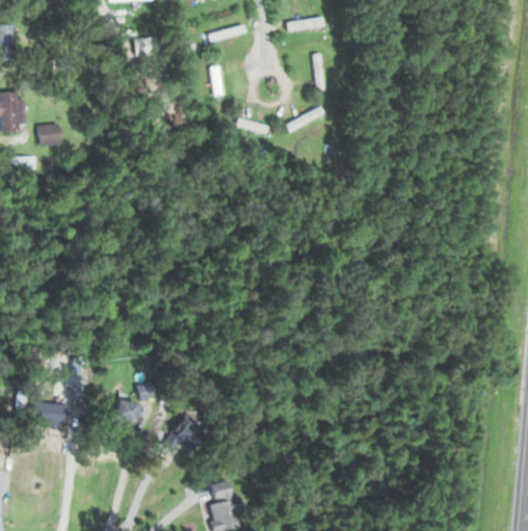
[(287,22),(288,30),(324,26),(323,17),(287,22)]
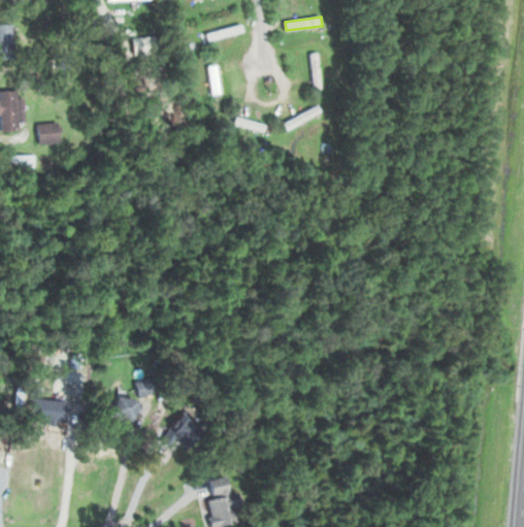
[(206,33),(208,42),(244,32),(242,23),(206,33)]
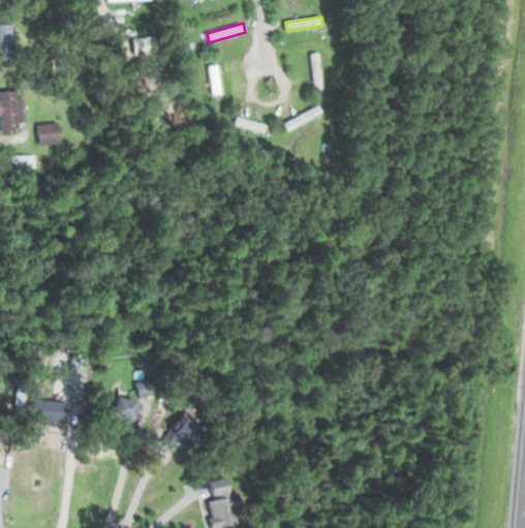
[(0,58),(13,59),(13,24),(0,24),(0,58)]
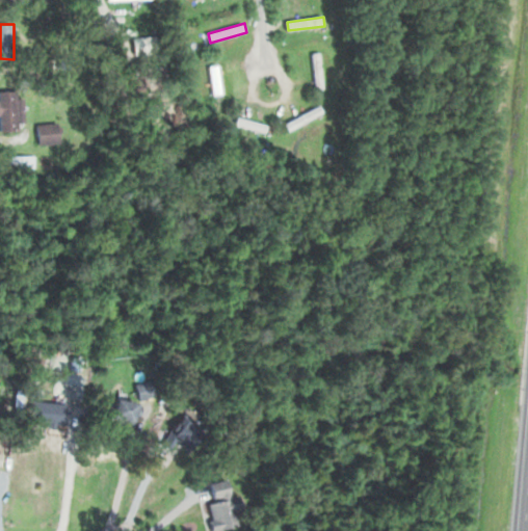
[(315,53),(315,90),(324,90),(324,53),(315,53)]
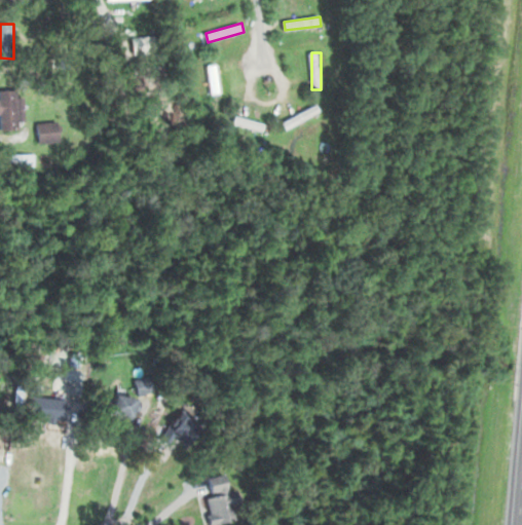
[(218,102),(226,100),(216,61),(208,63),(218,102)]
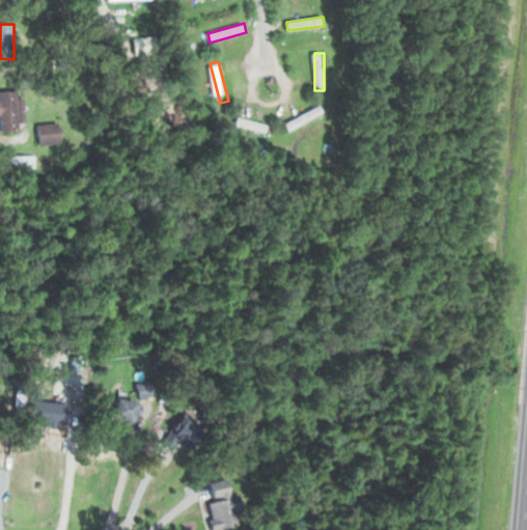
[(0,131),(24,131),(24,92),(0,92),(0,131)]
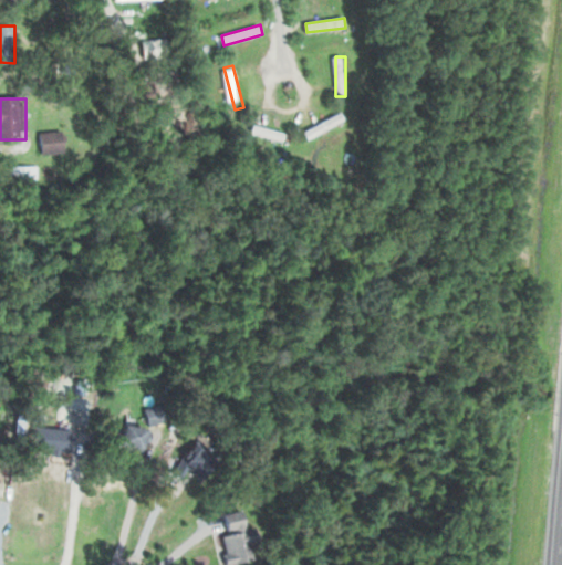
[(345,122),(341,114),(305,133),(309,140),(345,122)]
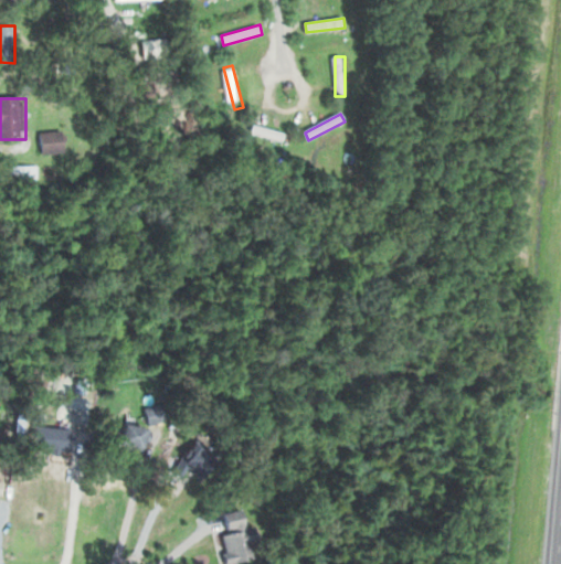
[(63,130),(40,131),(40,153),(63,153),(63,130)]
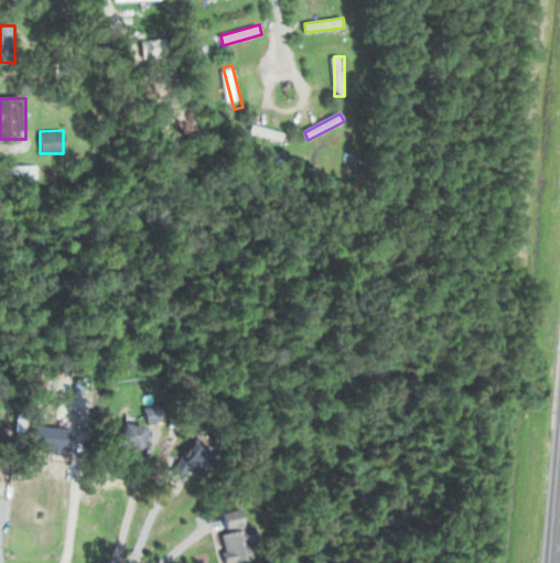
[(18,180),(36,182),(39,169),(20,166),(18,180)]
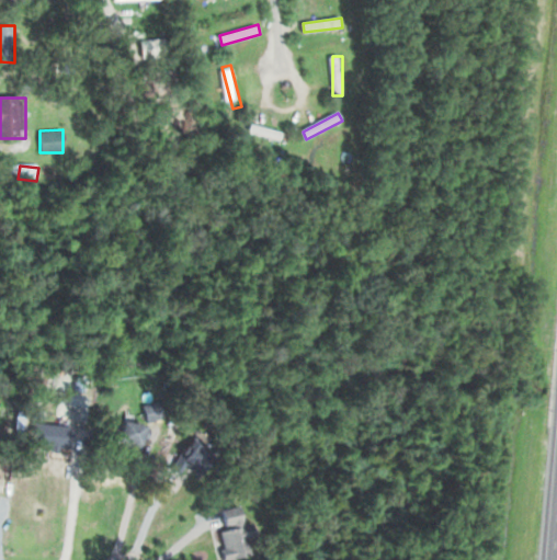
[(158,422),(159,404),(144,404),(144,421),(158,422)]
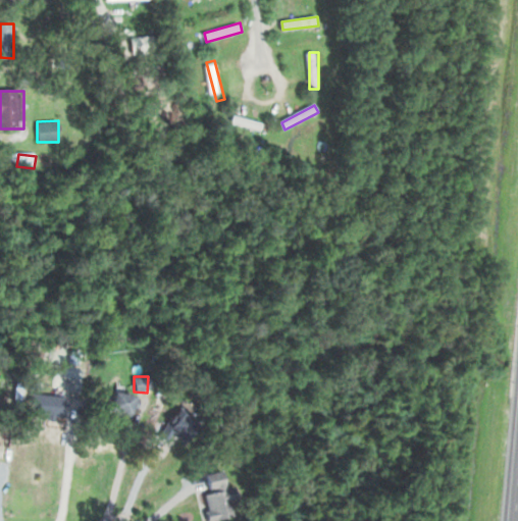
[(102,412),(131,422),(139,401),(110,389),(102,412)]
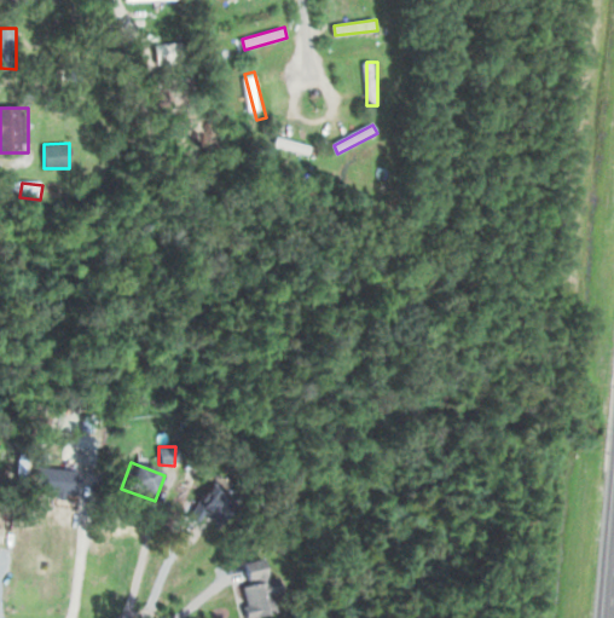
[(80,471),(45,467),(42,492),(77,496),(80,471)]
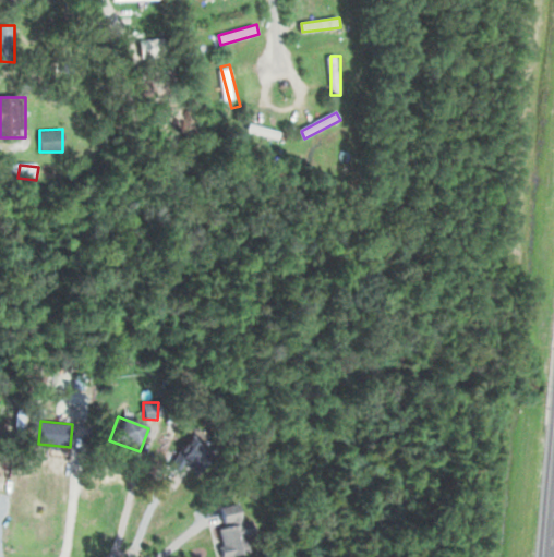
[(185,463),(202,473),(214,453),(187,436),(168,465),(179,472),(185,463)]
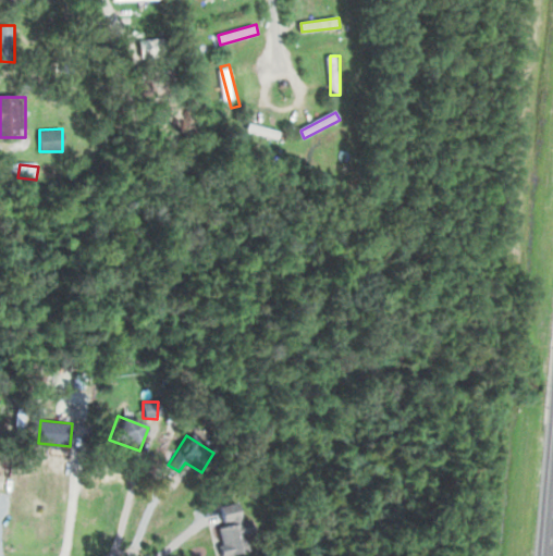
[(249,522),(223,522),(223,552),(249,552),(249,522)]
